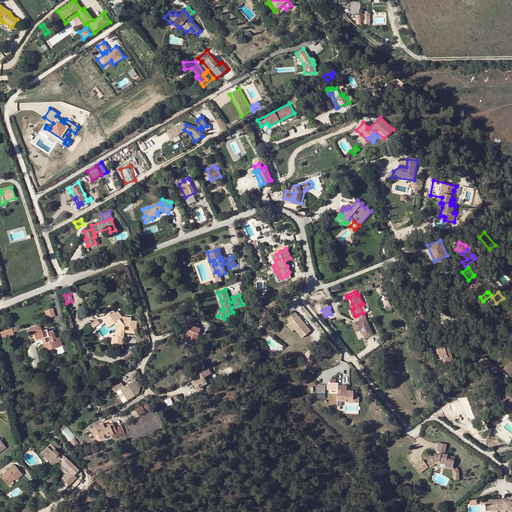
[(55,316),(53,308),(45,311),(47,318),(55,316)]
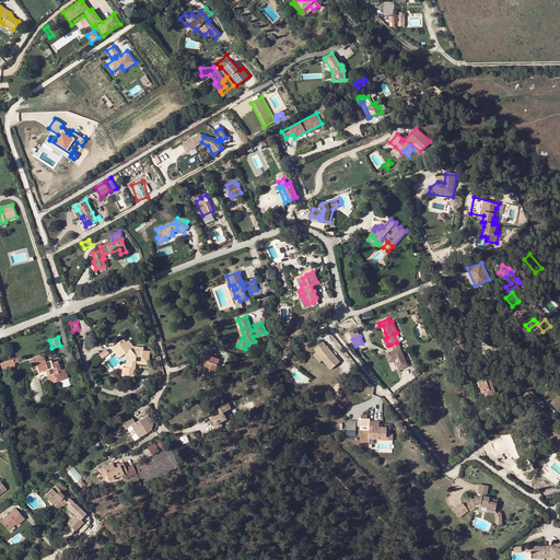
[(148,365),(149,360),(150,351),(130,349),(123,340),(111,349),(118,358),(125,353),(128,359),(127,359),(126,368),(124,368),(121,376),(133,377),(137,359),(142,359),(141,364),(148,365)]
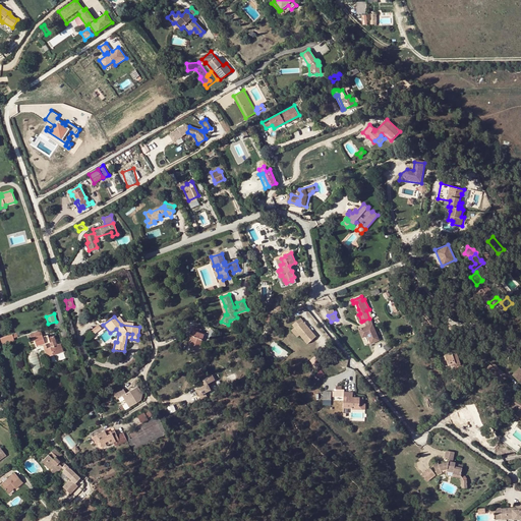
[(316,337),(300,317),(292,325),(308,344),(316,337)]
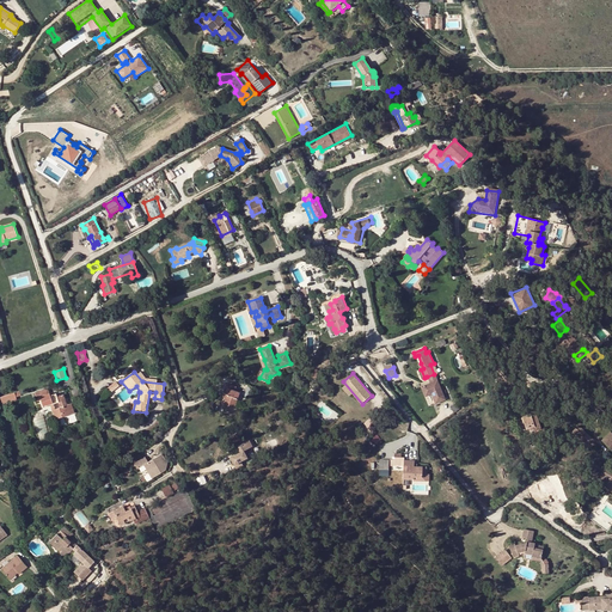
[(434,374),(427,377),(429,383),(421,386),(423,392),(429,390),(430,393),(435,403),(445,399),(434,374)]
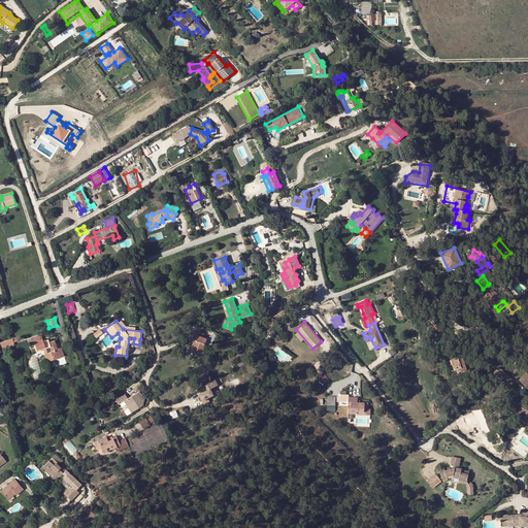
[(103,333),(100,329),(92,335),(95,339),(103,333)]
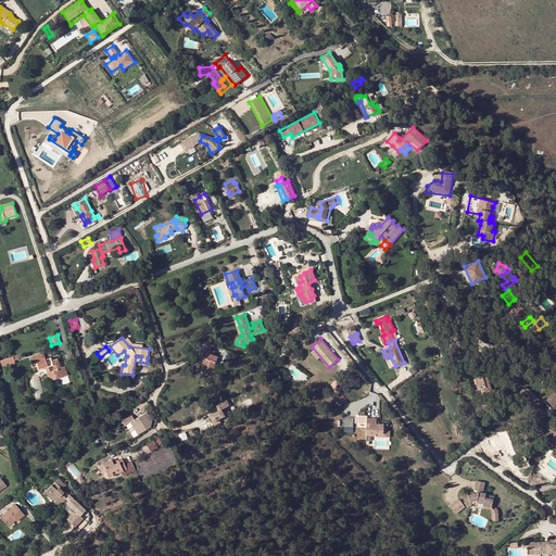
[(205,363),(202,368),(212,373),(215,365),(218,357),(217,357),(214,355),(215,352),(209,350),(204,358),(205,358),(206,359),(205,363)]
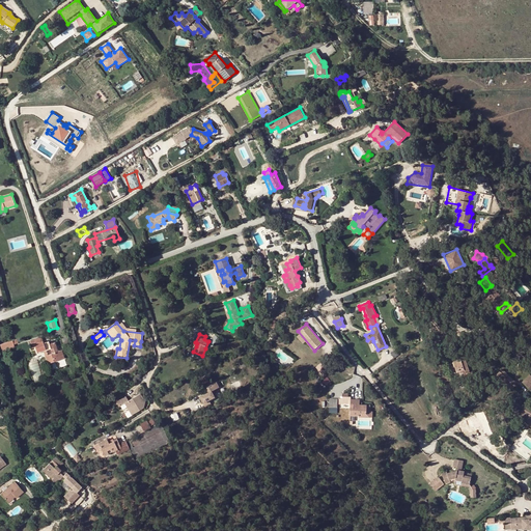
[(205,348),(221,339),(216,336),(207,341),(208,341),(205,348)]
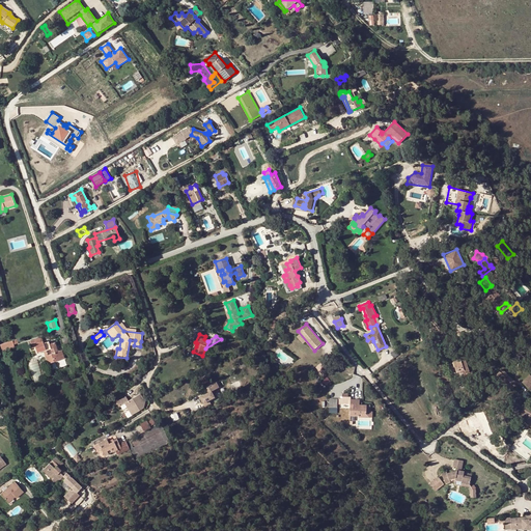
[(30,341),(32,346),(34,345),(35,347),(36,351),(45,347),(46,350),(51,348),(52,354),(46,355),(49,364),(64,358),(61,351),(58,352),(57,352),(55,347),(56,347),(55,342),(52,343),(50,344),(49,341),(44,343),(43,341),(40,341),(39,337),(30,341)]
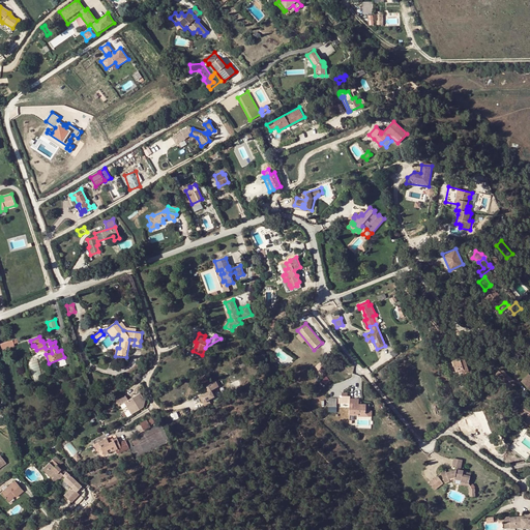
[(15,343),(19,342),(18,339),(0,342),(0,344),(1,349),(16,346),(15,343)]
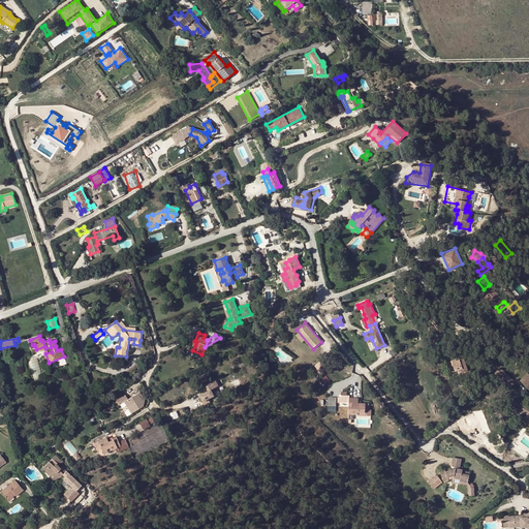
[(460,359),(454,360),(457,371),(463,369),(463,371),(464,372),(467,372),(463,360),(460,361),(460,359)]
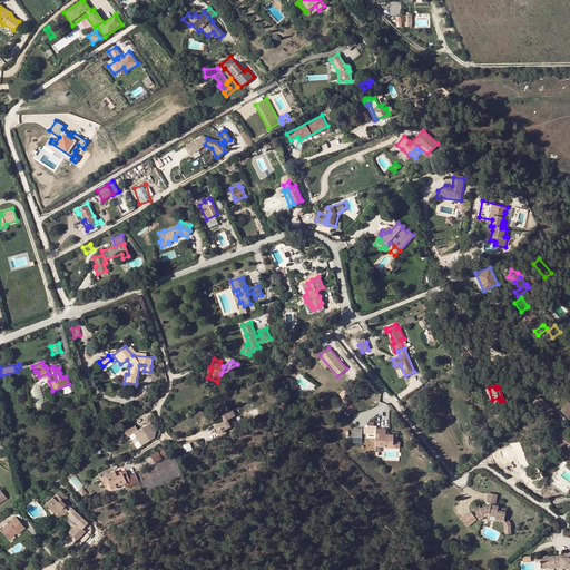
[(492,400),(489,387),(487,389),(490,402),(499,400),(499,397),(492,400)]
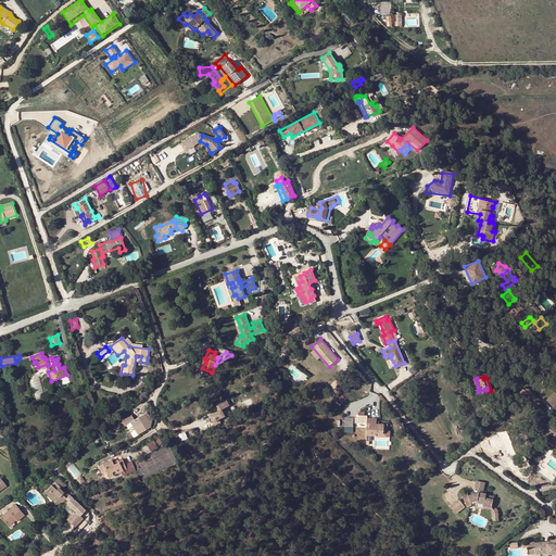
[(337,379),(330,384),(338,393),(344,389),(337,379)]
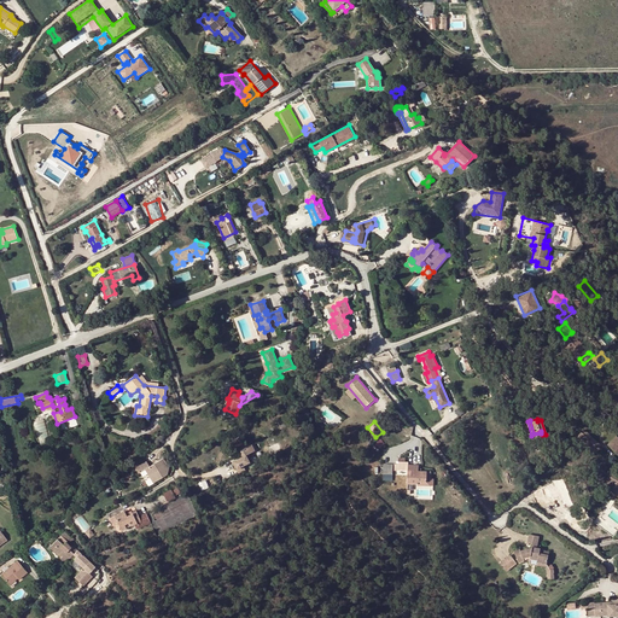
[(594,438),(584,430),(577,437),(587,445),(594,438)]
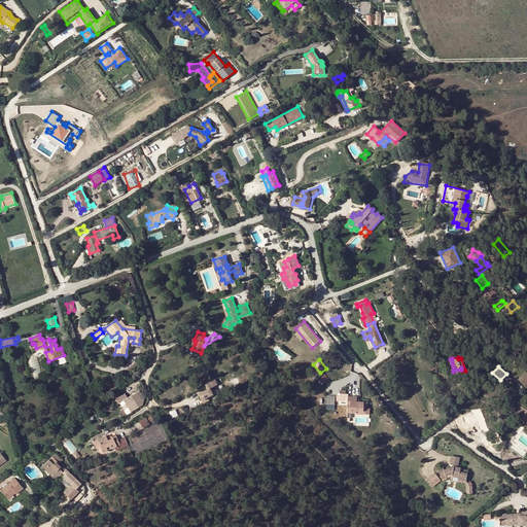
[(209,389),(200,393),(203,399),(202,400),(204,403),(210,400),(208,396),(214,394),(211,388),(216,386),(213,381),(207,384),(209,389)]
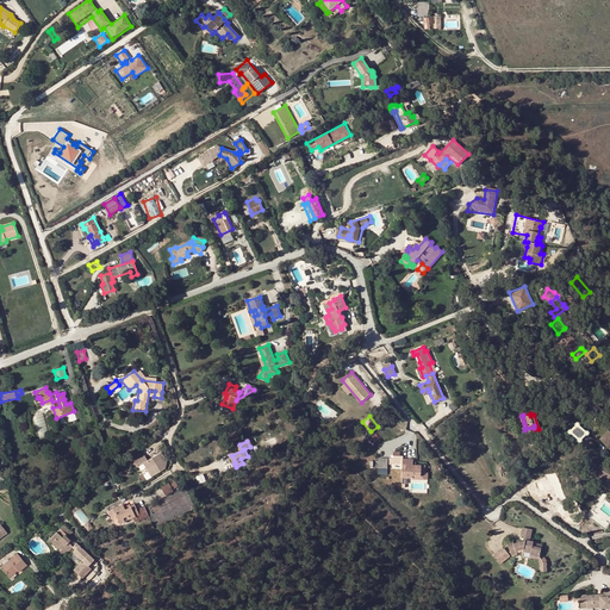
[(148,460),(144,455),(135,462),(137,467),(143,464),(151,477),(166,468),(167,461),(161,453),(148,460)]
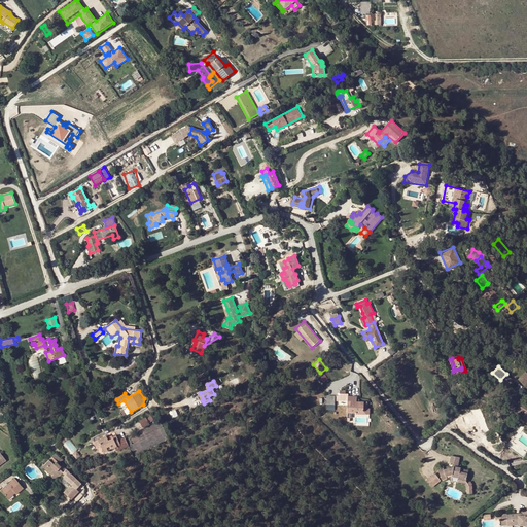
[(356,397),(348,396),(348,413),(356,413),(356,414),(366,414),(366,402),(356,402),(356,397)]
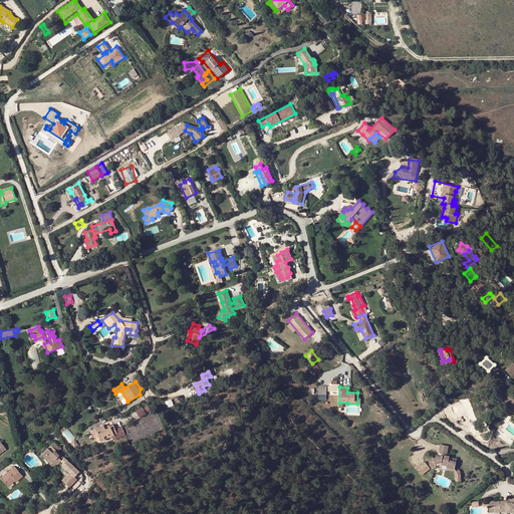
[(512,393),(510,392),(503,388),(497,396),(501,400),(508,404),(513,408),(513,409),(513,396),(513,395),(511,394),(512,393)]
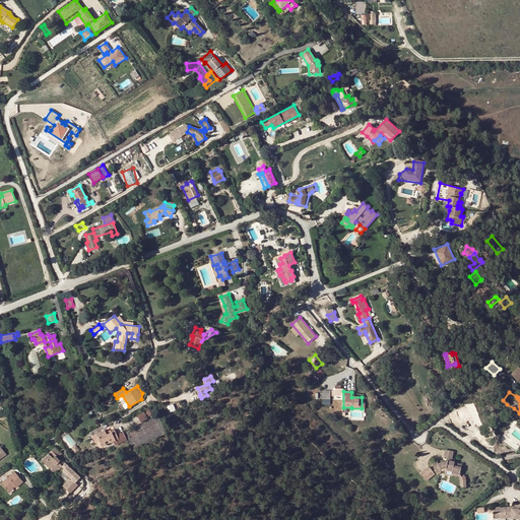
[(144,411),(137,414),(140,421),(147,418),(144,411)]
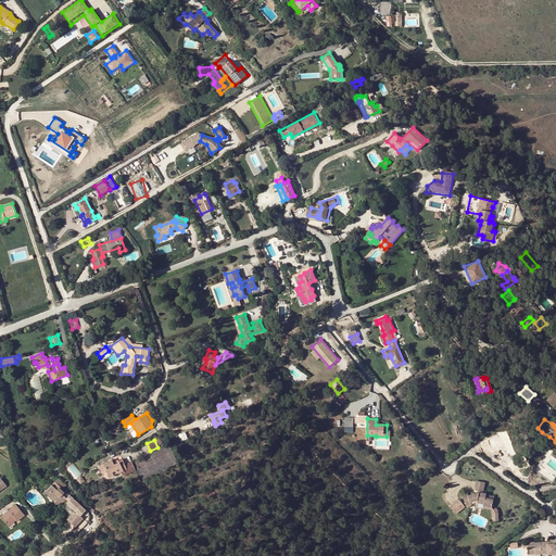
[(74,458),(63,466),(65,469),(66,468),(73,463),(77,457),(76,456),(74,458)]
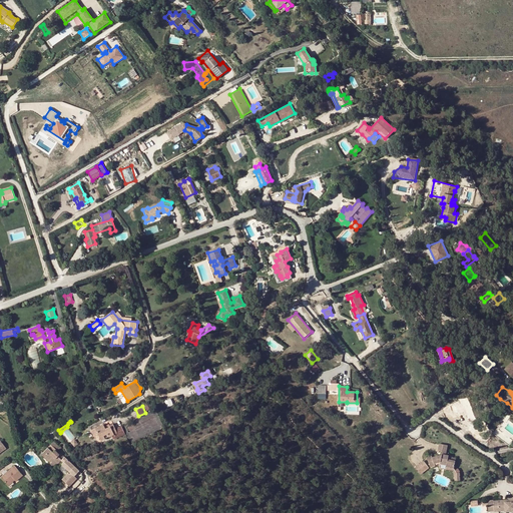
[(124,434),(121,426),(115,429),(112,424),(109,426),(110,427),(105,429),(104,428),(103,425),(90,430),(94,437),(98,435),(100,441),(111,436),(113,440),(124,434)]
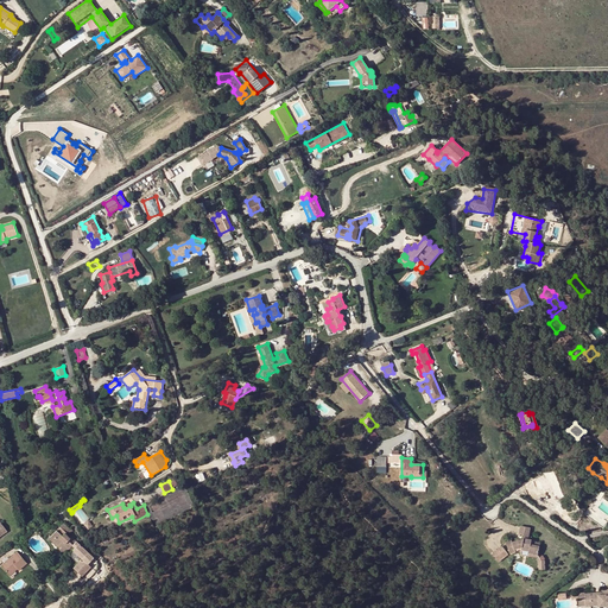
[(531,525),(521,525),(520,533),(524,533),(524,536),(518,538),(513,540),(512,538),(506,542),(513,552),(517,550),(517,548),(520,545),(523,545),(523,548),(530,549),(529,553),(538,555),(539,539),(530,537),(531,525)]
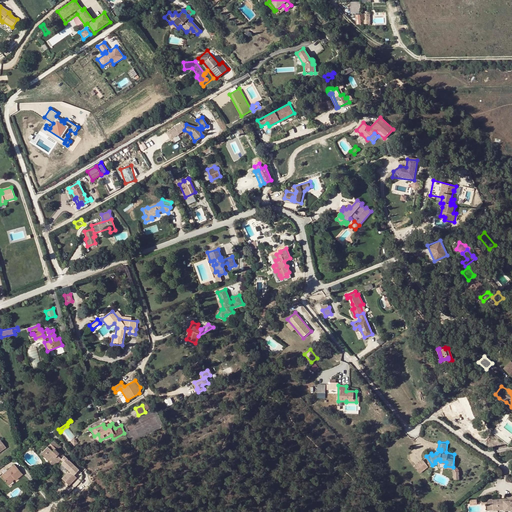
[(47,447),(42,452),(52,461),(50,463),(54,467),(63,456),(60,452),(59,453),(57,452),(54,449),(52,451),(47,447)]
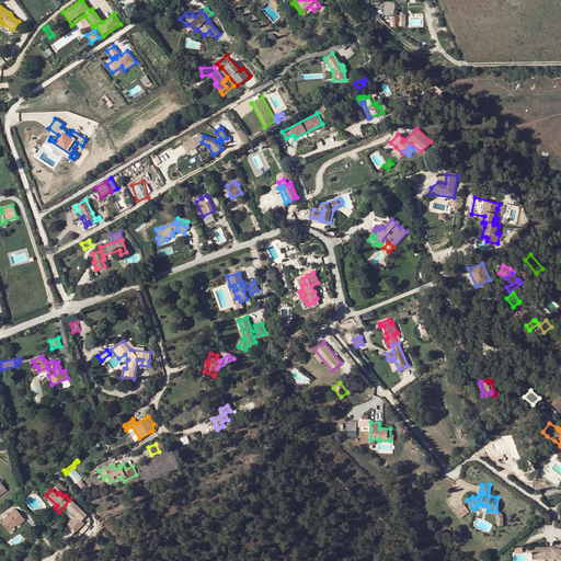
[(57,505),(46,495),(45,497),(55,507),(57,505)]
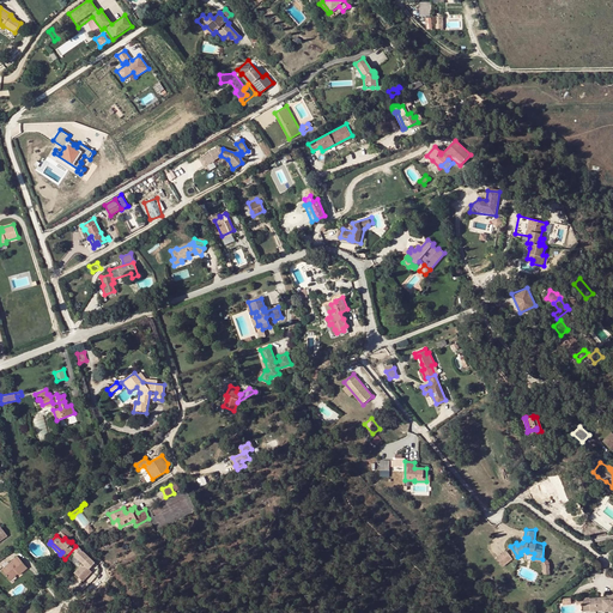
[(513,559),(507,551),(497,558),(503,566),(513,559)]
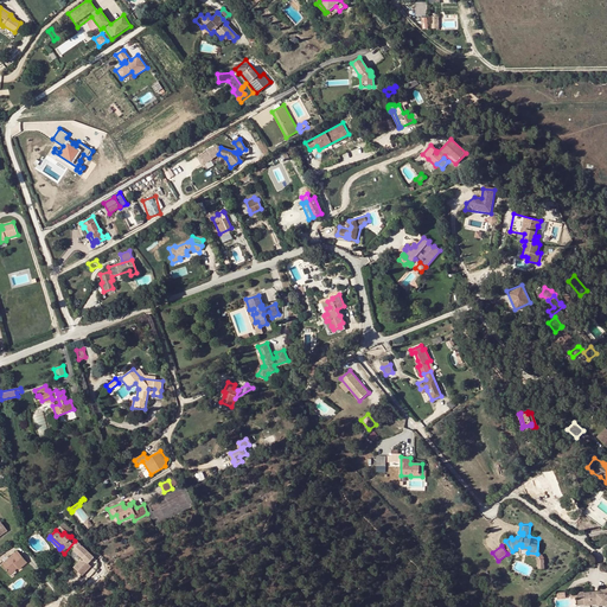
[(1,566),(8,574),(17,567),(17,568),(18,569),(26,562),(18,551),(1,566)]
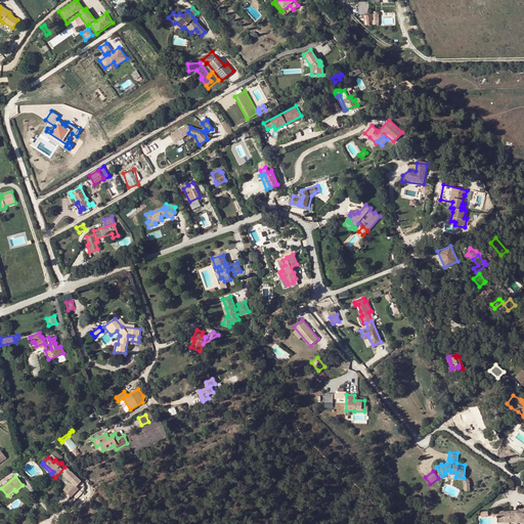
[(44,483),(38,490),(45,496),(51,490),(44,483)]
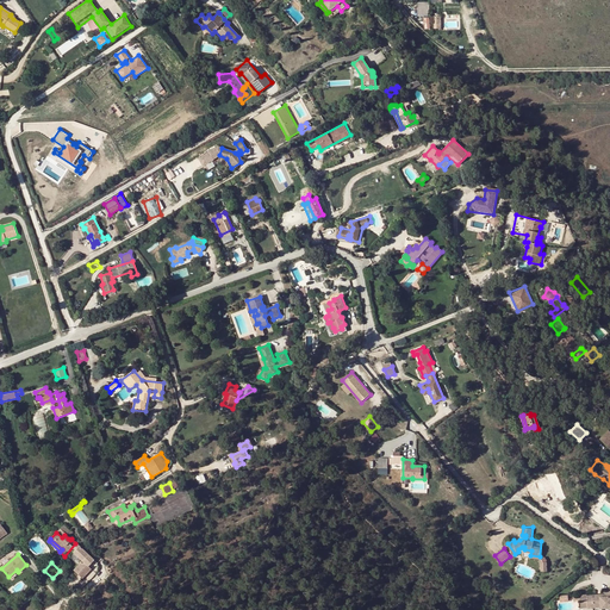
[(609,587),(605,595),(604,596),(598,597),(597,595),(587,596),(587,595),(580,595),(580,603),(585,603),(585,608),(587,608),(589,608),(602,608),(602,609),(609,608),(609,587)]
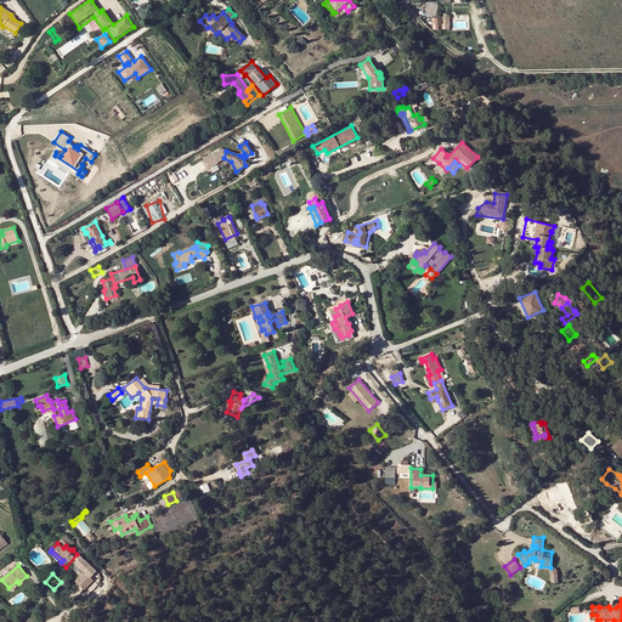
[(29,608),(26,611),(18,616),(21,618),(32,610),(29,608)]
